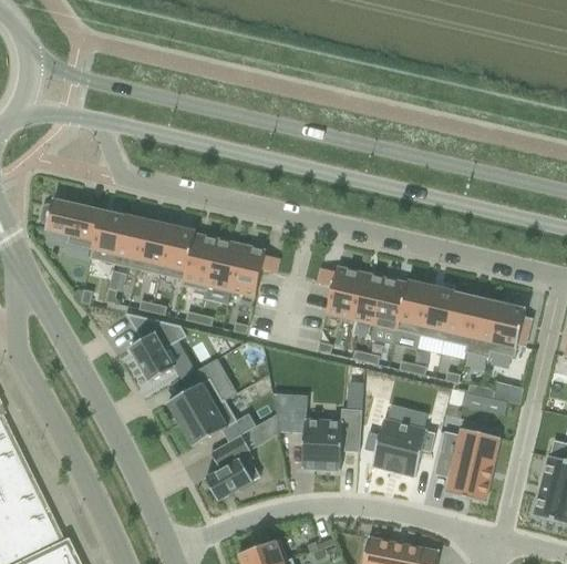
[(89,258),(90,258),(101,209),(52,198),(51,204),(47,203),(42,206),(39,218),(42,223),(47,224),(45,228),(68,234),(65,243),(91,248),(89,258)]
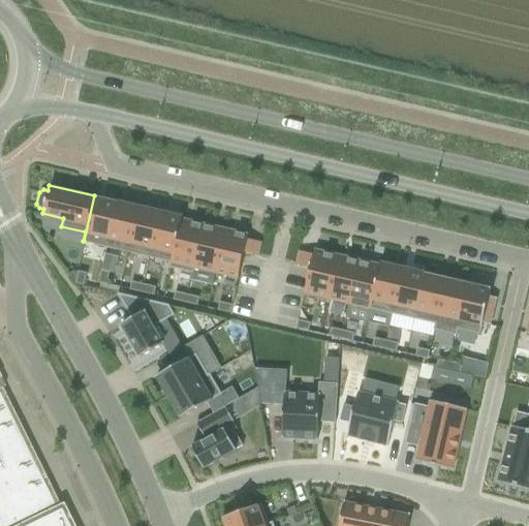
[(106,245),(117,200),(95,195),(85,241),(106,245)]
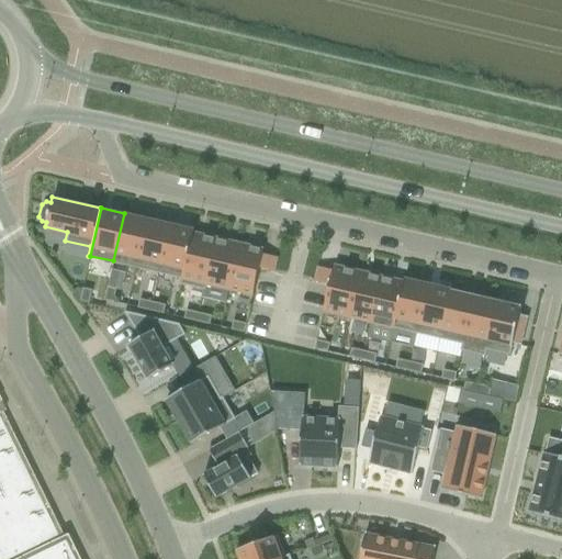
[(136,266),(147,219),(124,213),(113,260),(136,266)]
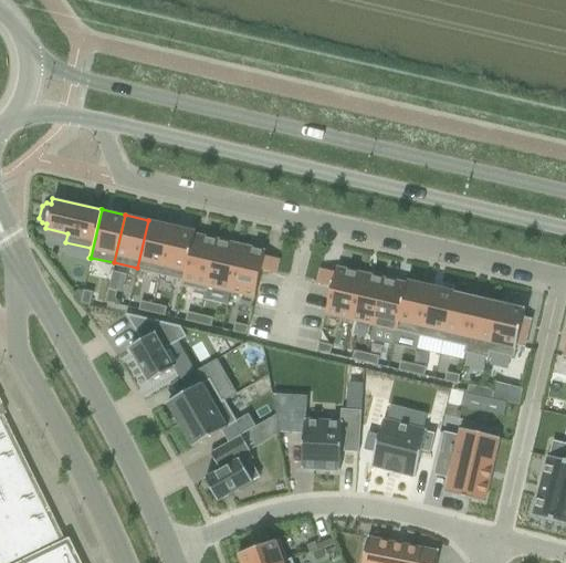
[(160,273),(171,225),(148,220),(137,268),(160,273)]
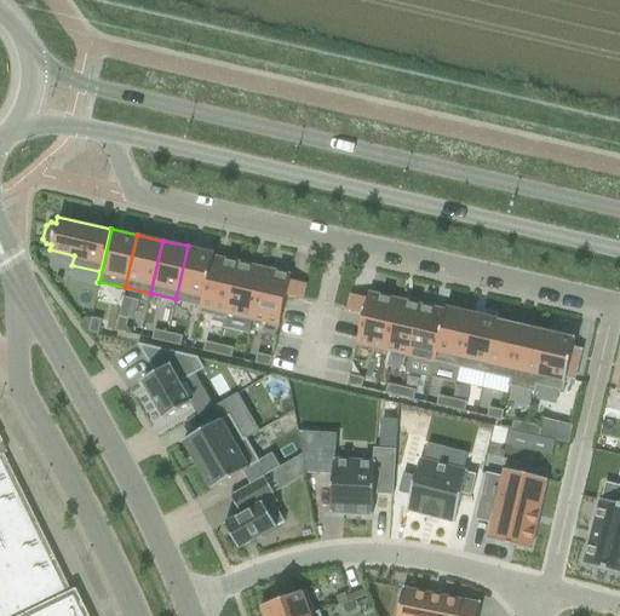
[(201,305),(213,252),(188,246),(176,299),(201,305)]
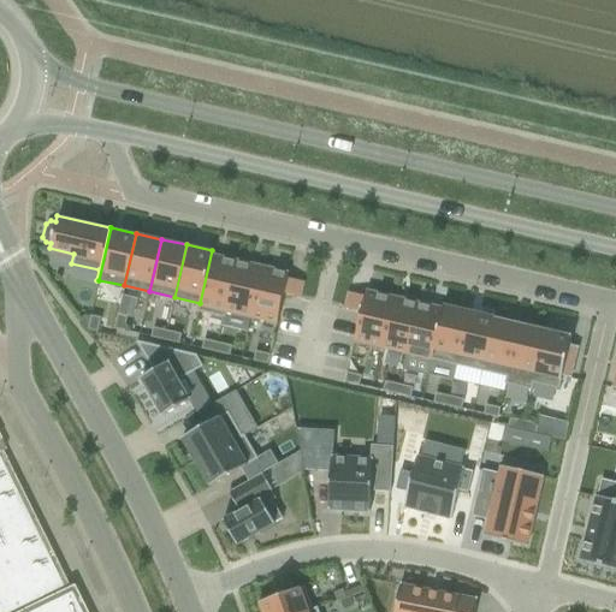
[(225,309),(237,259),(212,253),(213,251),(212,250),(200,303),(199,309),(224,315),(225,309)]
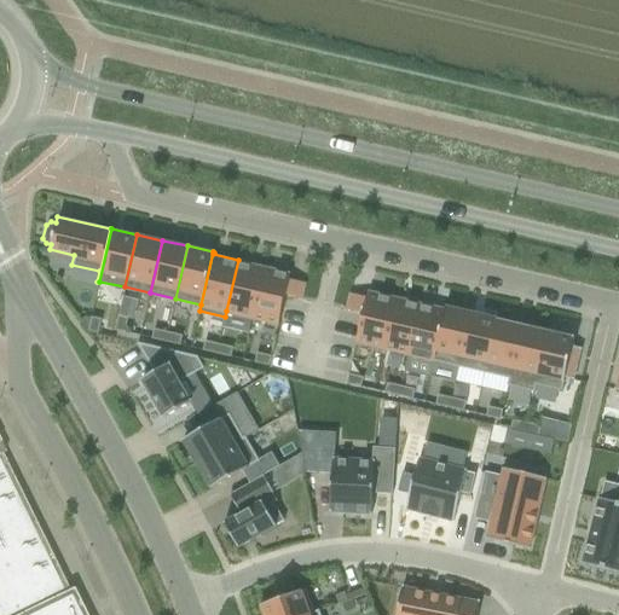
[(252,317),(262,266),(238,260),(226,311),(252,317)]
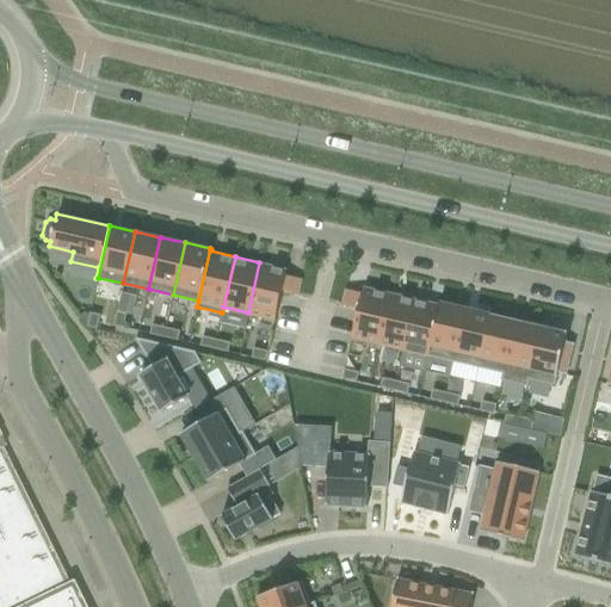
[(287,268),(259,262),(248,313),(275,319),(282,289),(297,292),(301,278),(285,274),(287,268)]
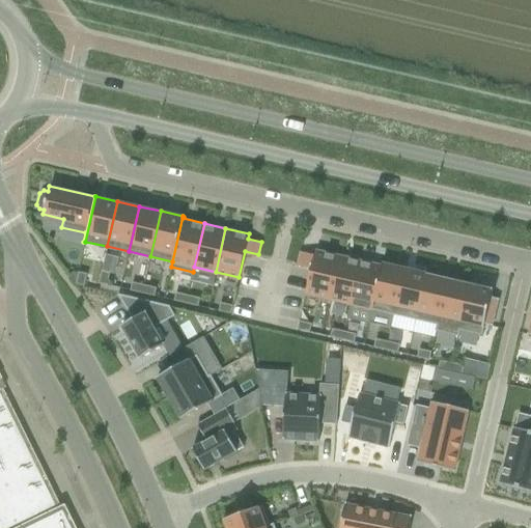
[(305,293),(328,298),(338,254),(315,249),(314,254),(300,251),(297,264),(311,267),(305,293)]
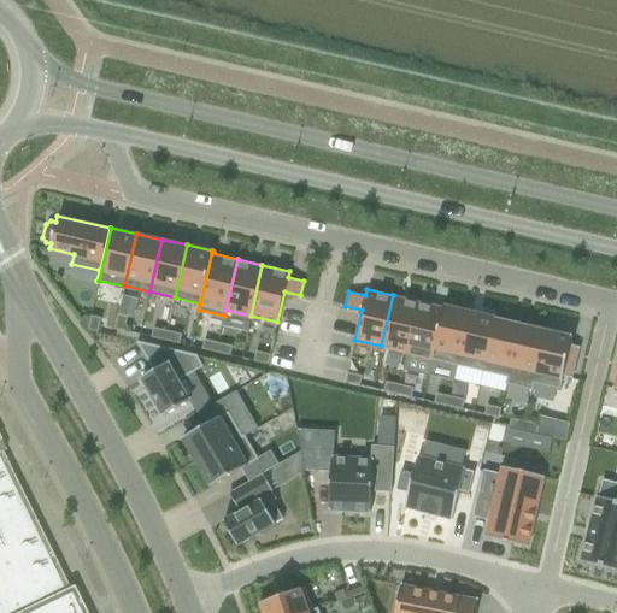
[(406,352),(418,301),(393,295),(381,346),(406,352)]
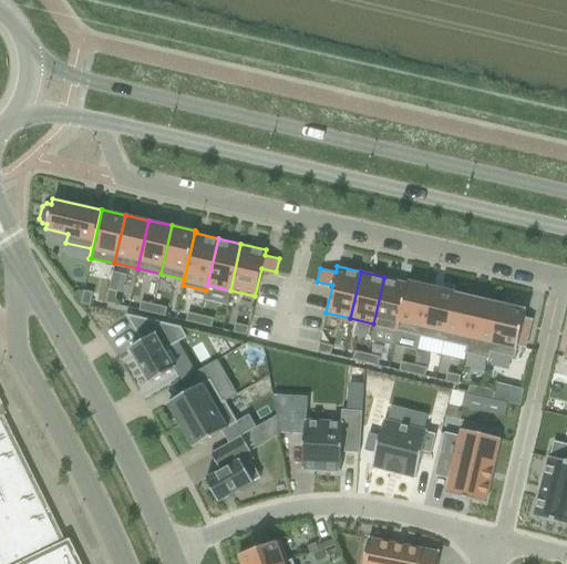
[(373,324),(397,329),(408,282),(406,280),(406,283),(384,277),(373,324)]
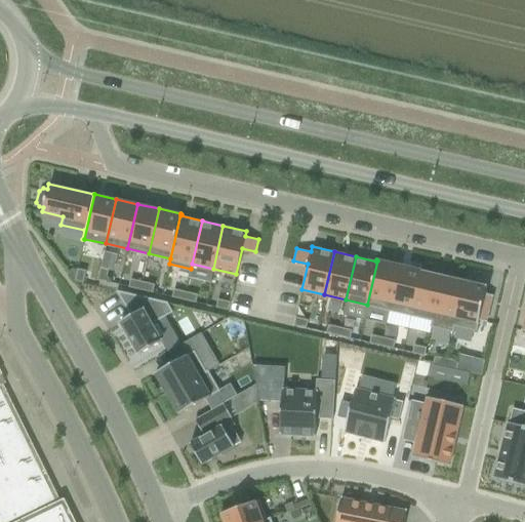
[(389,310),(399,266),(377,261),(367,305),(389,310)]
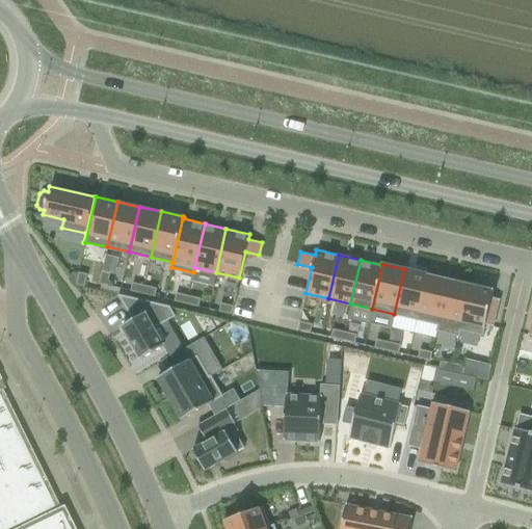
[(99,282),(107,284),(109,271),(101,269),(99,282)]
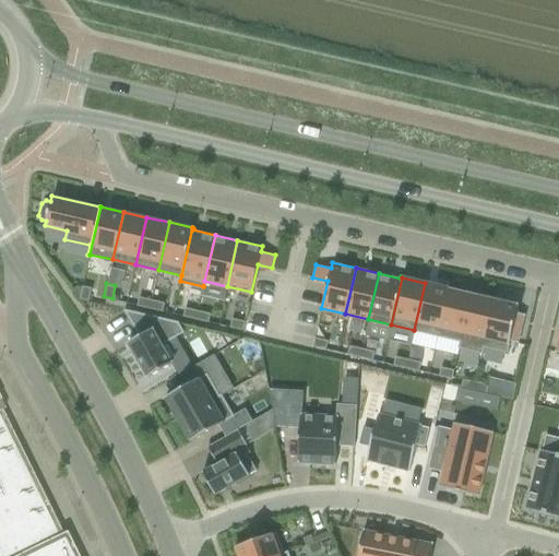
[(437,335),(448,288),(425,283),(414,330),(437,335)]
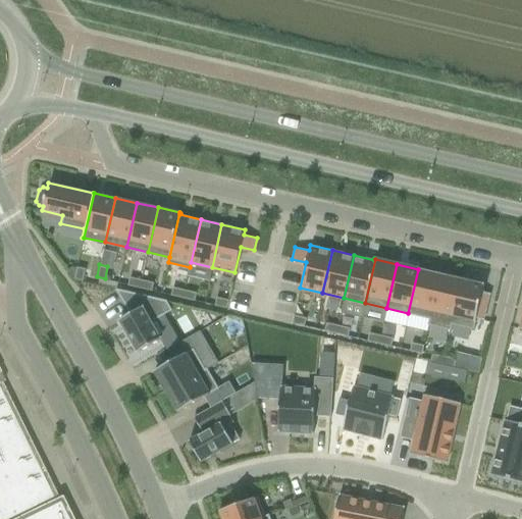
[(74,277),(83,279),(85,267),(76,265),(74,277)]
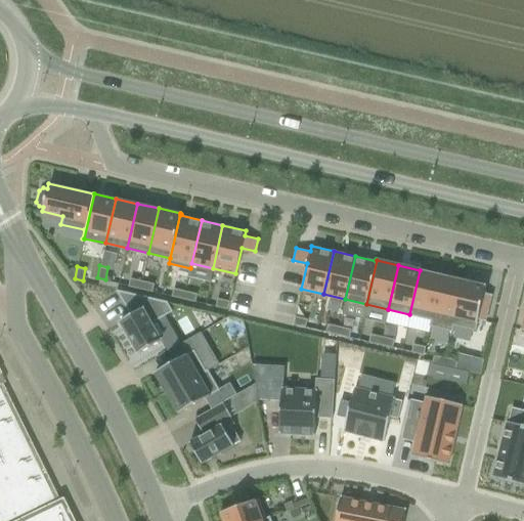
[(431,319),(441,274),(420,270),(409,314),(431,319)]
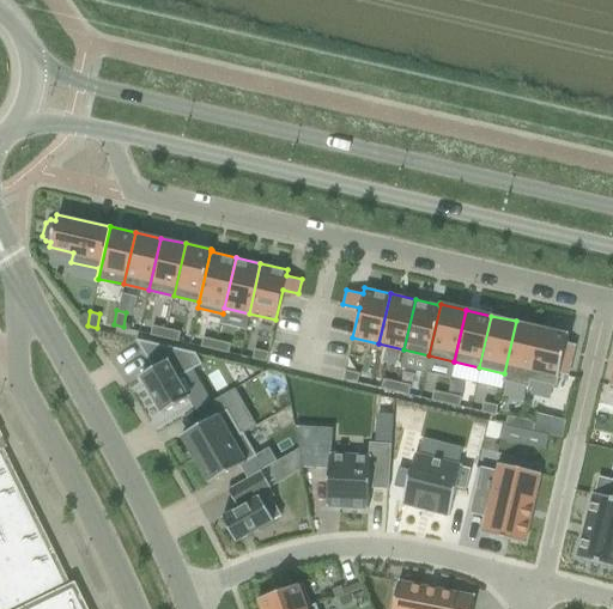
[(529,378),(541,327),(516,321),(504,373),(503,379),(528,385),(529,378)]
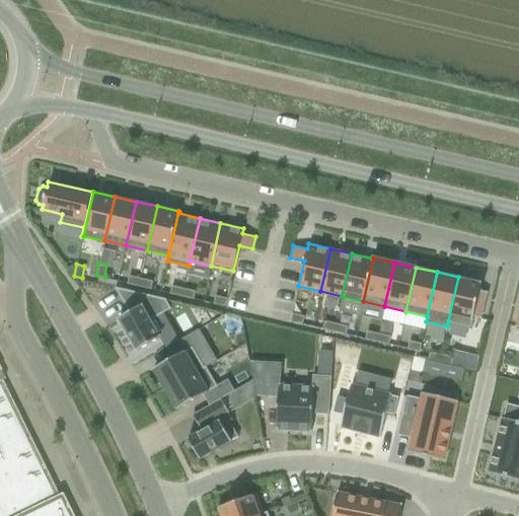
[(139,285),(141,277),(129,274),(127,282),(139,285)]
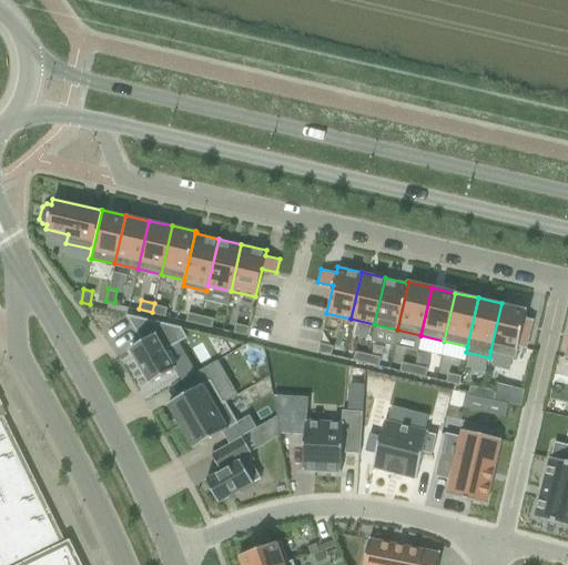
[(166,306),(154,303),(152,312),(164,315),(166,306)]
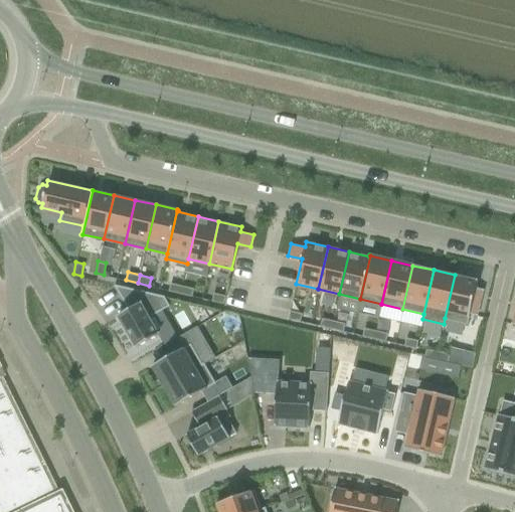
[(445,318),(467,324),(470,313),(476,315),(482,288),(476,287),(477,280),(455,275),(445,318)]
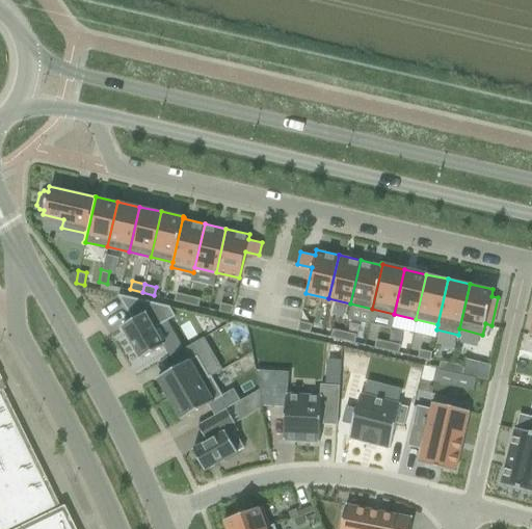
[(186,302),(188,294),(176,291),(174,299),(186,302)]
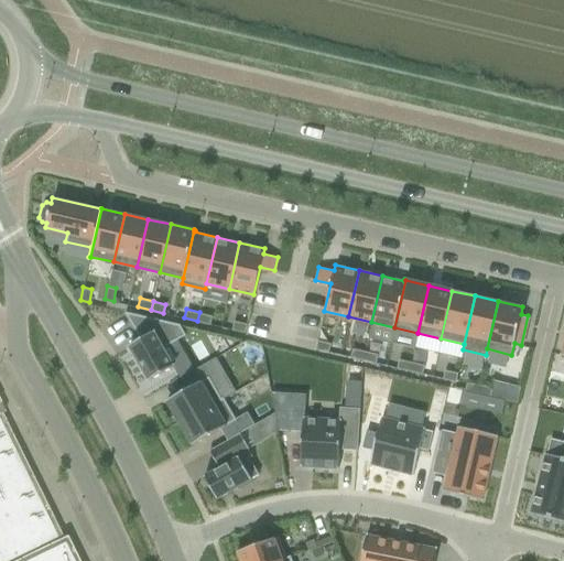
[(181,324),(126,311),(141,338),(130,345),(150,380),(174,366),(164,347),(186,334),(181,324)]
